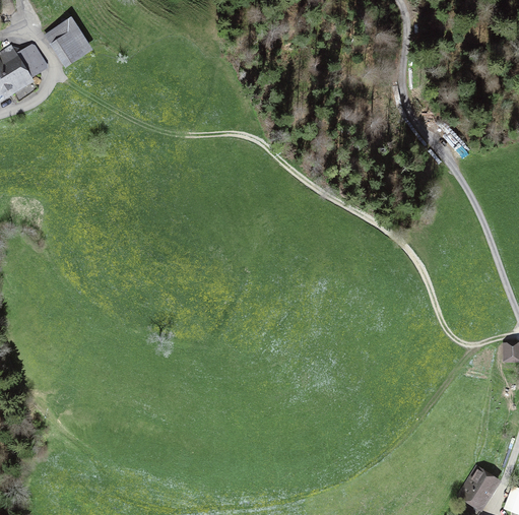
[(57,39),(69,58),(81,50),(70,31),(57,39)]
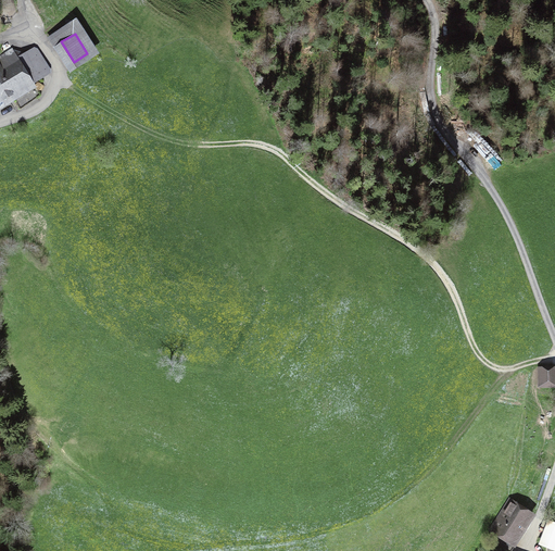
[(13,97),(10,91),(12,90),(20,103),(41,91),(33,77),(38,75),(37,74),(49,67),(36,46),(26,51),(15,47),(0,54),(0,102),(1,104),(13,97)]
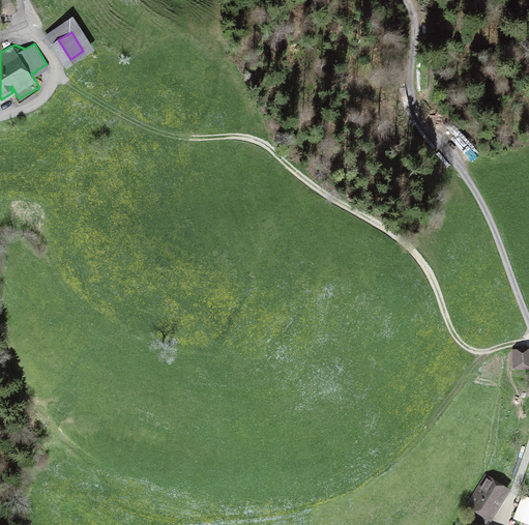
[(528,348),(515,348),(515,362),(528,362),(528,348)]
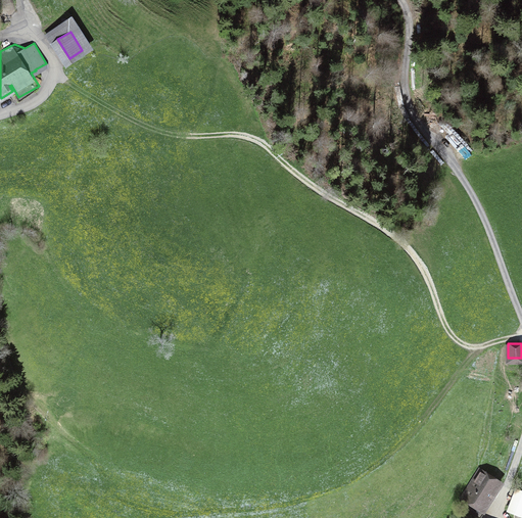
[(499,479),(481,468),(460,501),(478,513),(483,504),(499,479)]
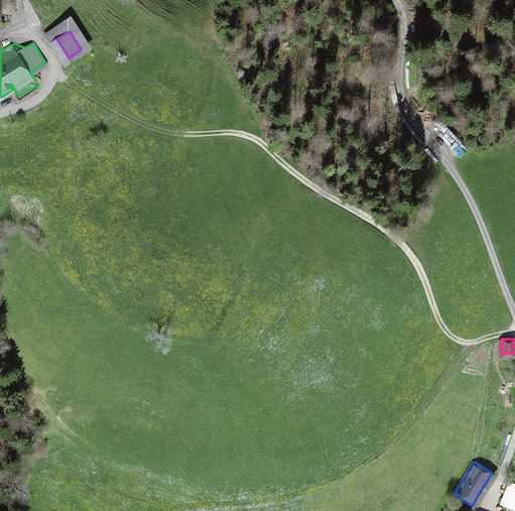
[(514,503),(514,481),(510,479),(503,498),(514,503)]
